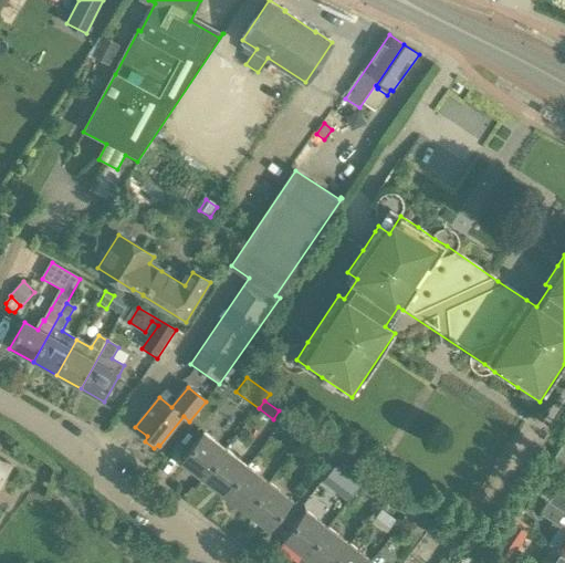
[(295,436),(301,427),(285,415),(279,424),(295,436)]
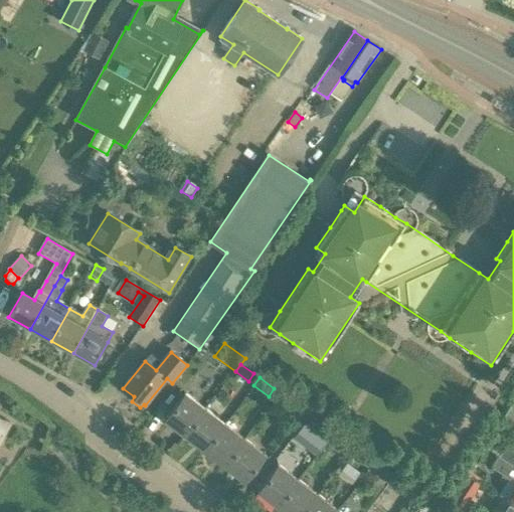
[(290,411),(295,404),(281,393),(275,401),(290,411)]
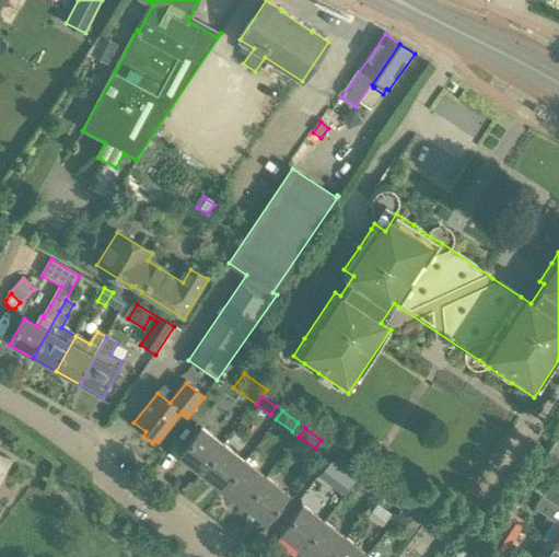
[(201,475),(223,447),(201,429),(179,459),(201,475)]
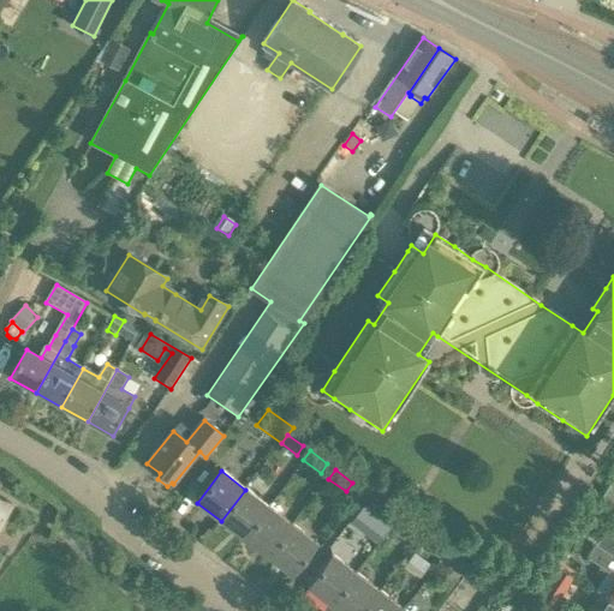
[(613,483),(602,499),(613,507),(613,483)]
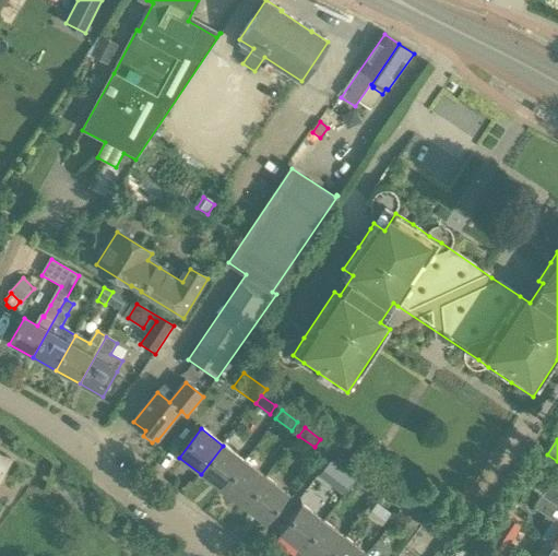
[(223,491),(245,462),(223,446),(201,474),(223,491)]
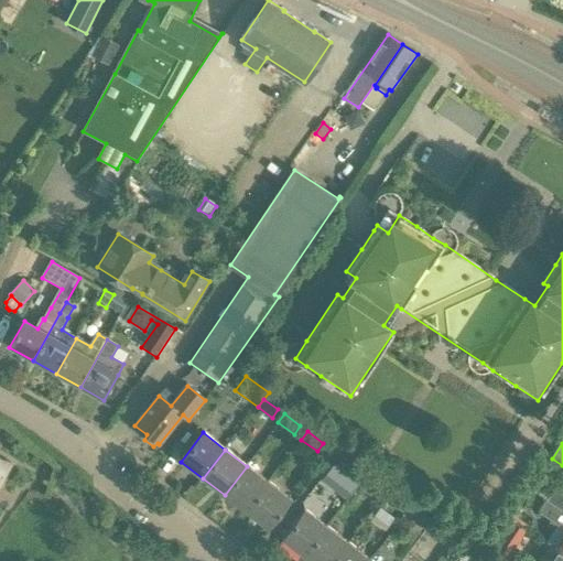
[(0,485),(11,465),(0,457),(0,485)]
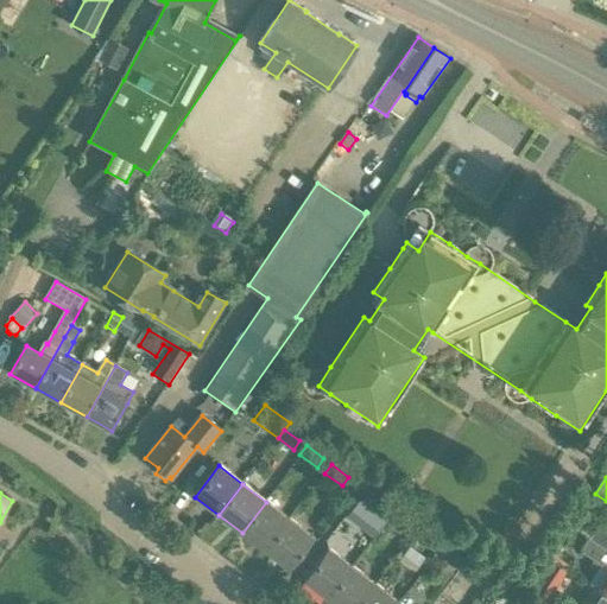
[(390,520),(397,510),(372,493),(365,502),(390,520)]
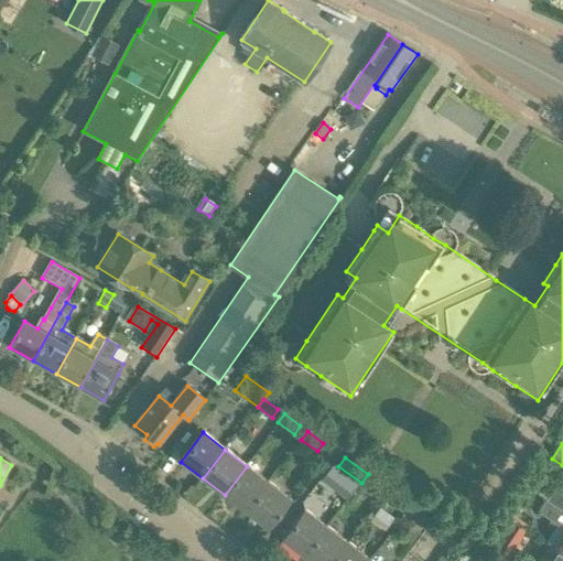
[(247,511),(269,483),(247,466),(225,495),(247,511)]
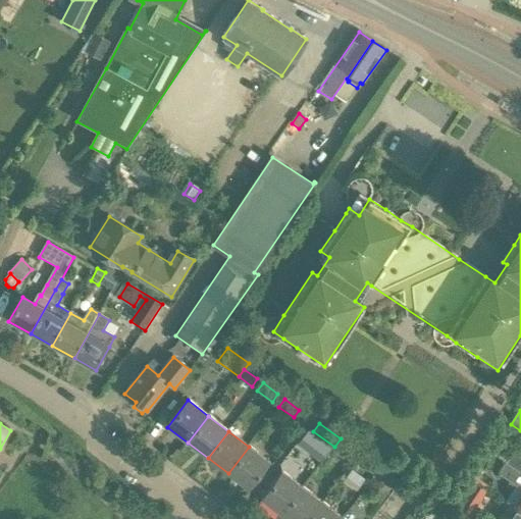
[(341,438),(334,447),(346,456),(354,461),(360,453),(341,438)]
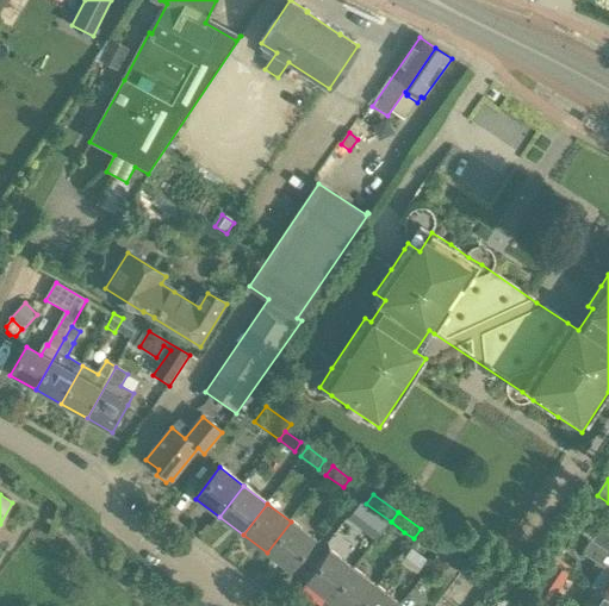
[(291,572),(315,541),(291,522),(267,553),(291,572)]
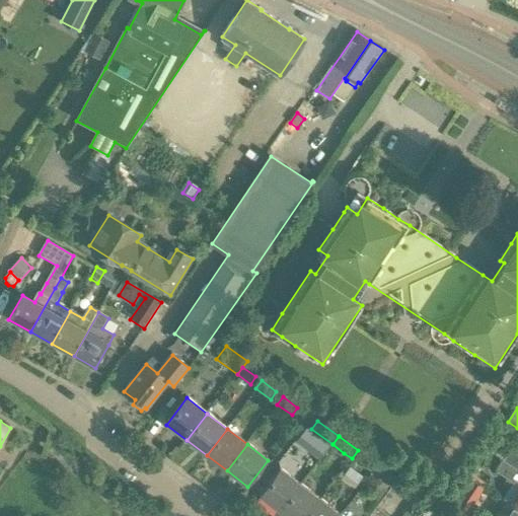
[(372,473),(378,465),(358,450),(352,458),(372,473)]
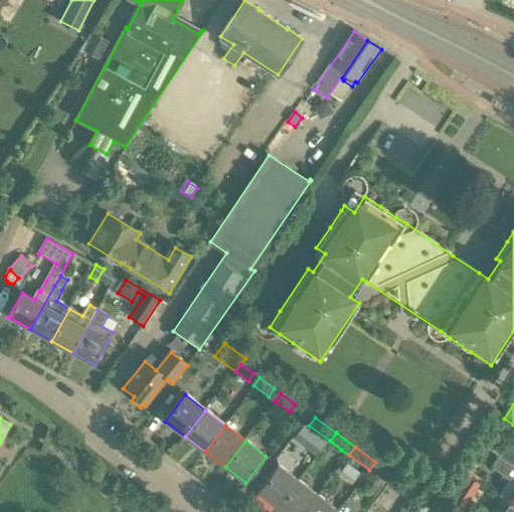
[(513,454),(505,448),(498,458),(513,469),(513,454)]
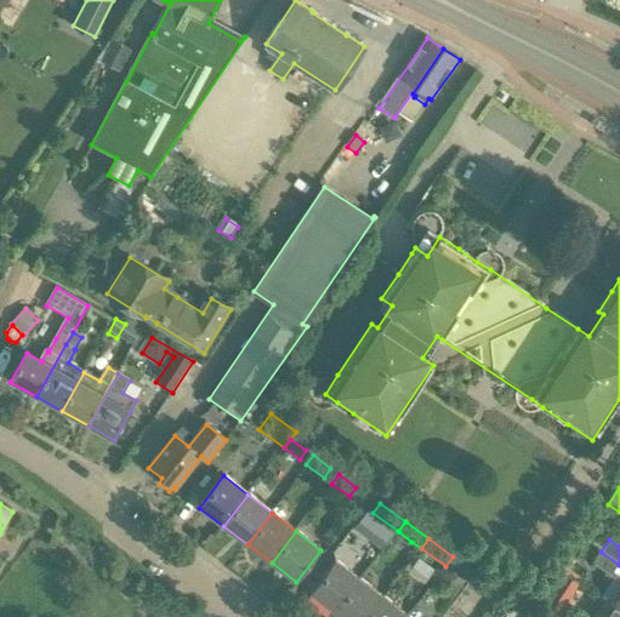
[(619,565),(601,552),(593,565),(619,582),(619,600),(614,607),(619,611),(619,565)]
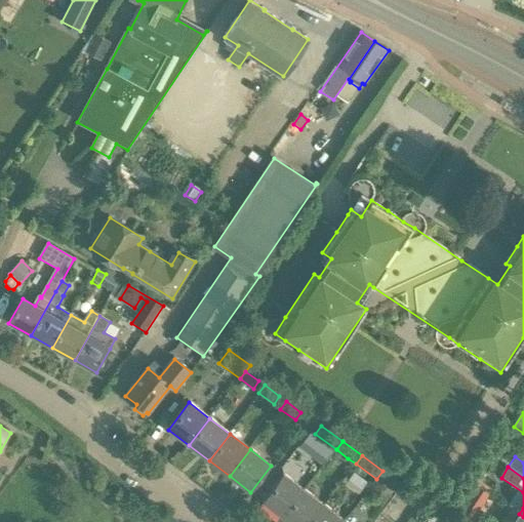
[(397,494),(403,486),(383,471),(376,479),(397,494)]
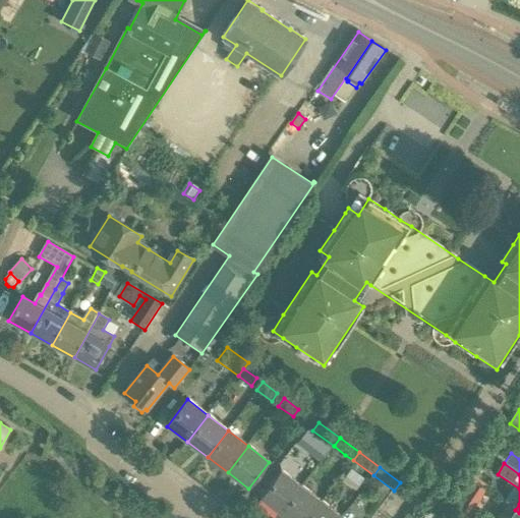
[(281,514),(301,487),(281,472),(261,498),(281,514)]
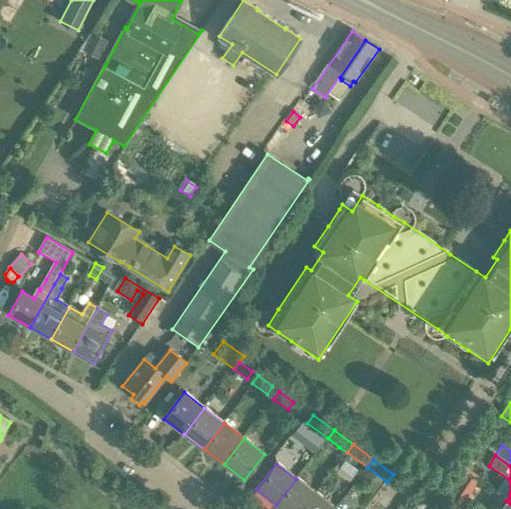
[(463,506),(479,483),(464,473),(449,496),(463,506)]
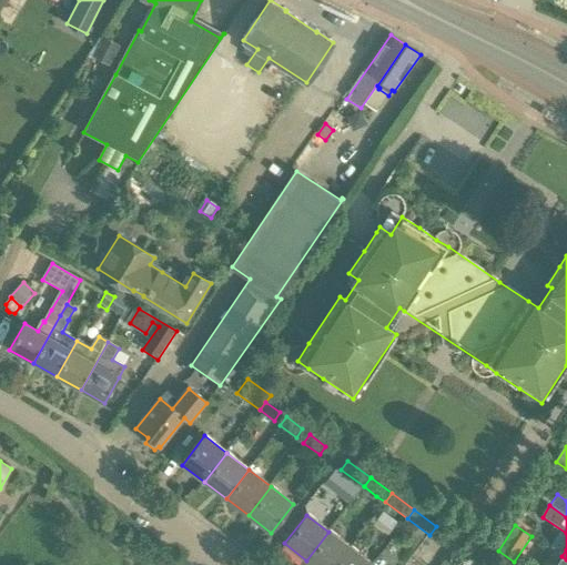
[(453,552),(457,546),(456,545),(458,542),(436,526),(429,535),(453,552)]
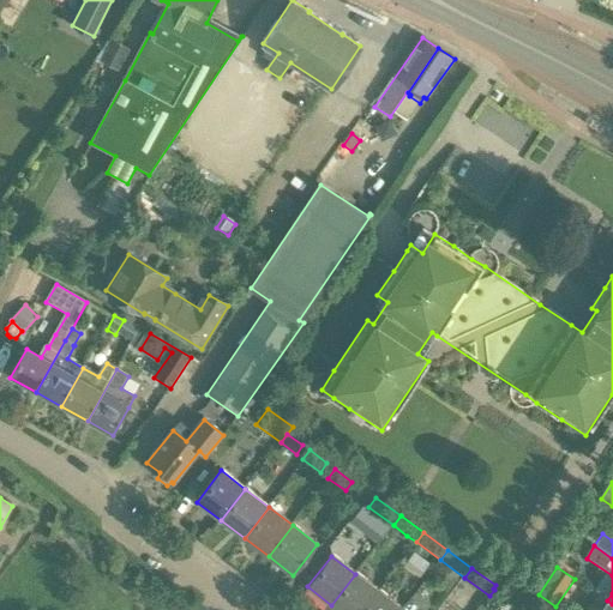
[(365,609),(379,592),(355,574),(331,605),(337,609),(365,609)]
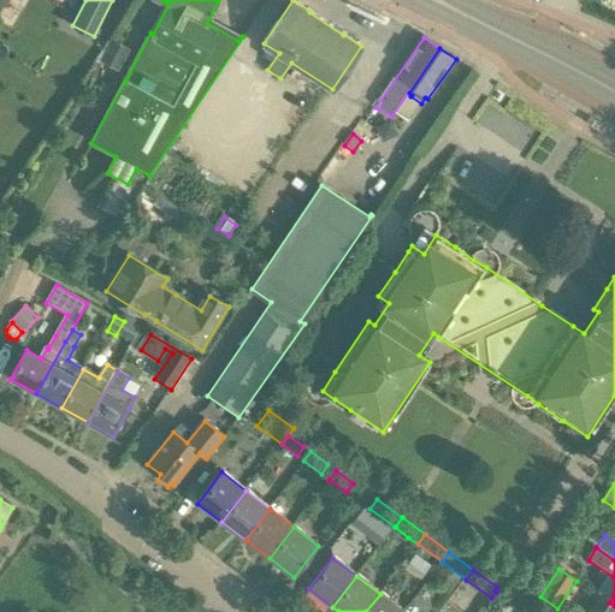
[(520,610),(528,599),(502,580),(497,587),(495,590),(496,592),(509,601),(520,610)]
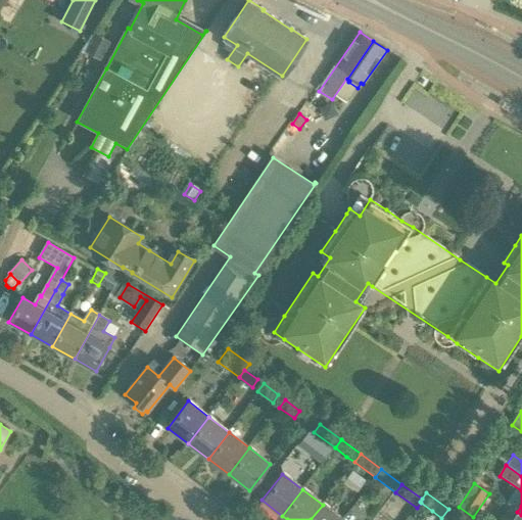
[(341,519),(323,505),(311,519),(341,519)]
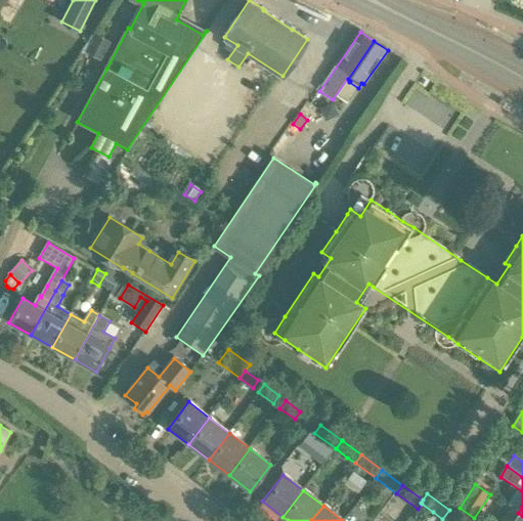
[(466,520),(468,518),(458,511),(450,520),(466,520)]
